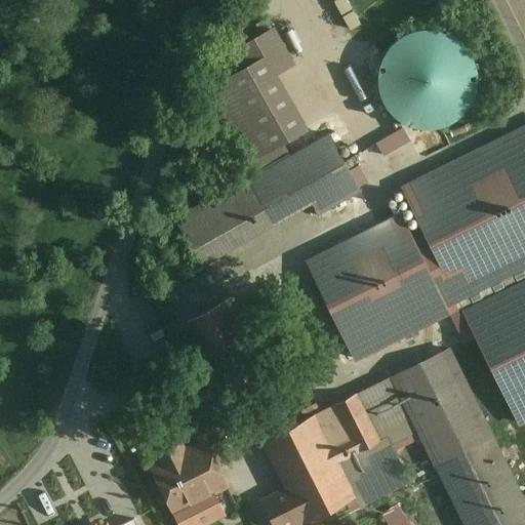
[(473,96),(476,77),(472,58),(460,43),(445,32),(426,29),(407,33),(391,44),(380,61),(377,79),(381,98),(393,114),(408,124),(428,127),(446,123),(462,113),(473,96)]
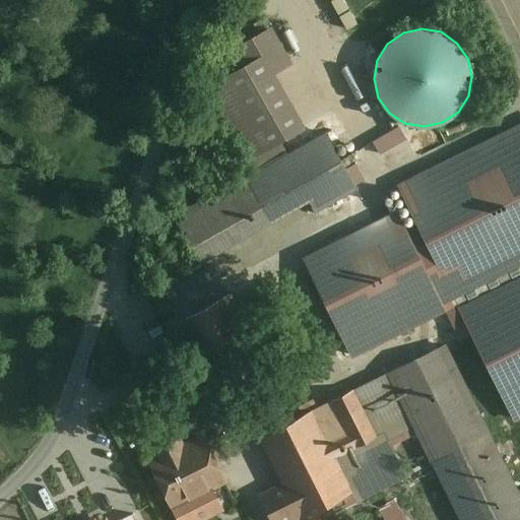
[(288,66),(270,29),(234,49),(244,66),(209,87),(257,171),(174,217),(199,260),(309,199),(316,213),(356,189),(353,184),(364,180),(354,163),(344,169),(325,133),(285,154),(277,141),(303,128),(272,74),(288,66)]
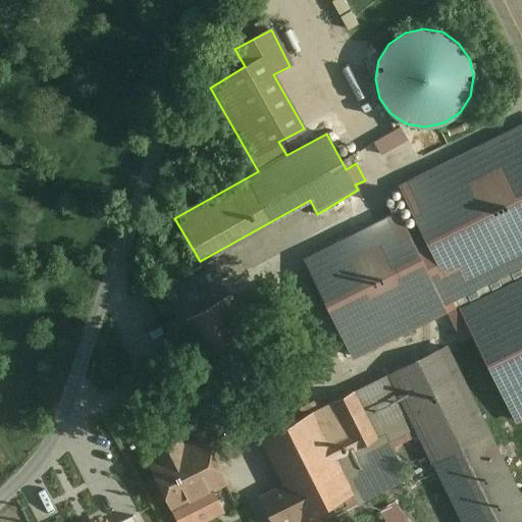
[(521,125),(400,187),(420,228),(410,233),(408,235),(442,304),(451,300),(453,306),(456,311),(460,309),(515,419),(521,415),(521,125)]
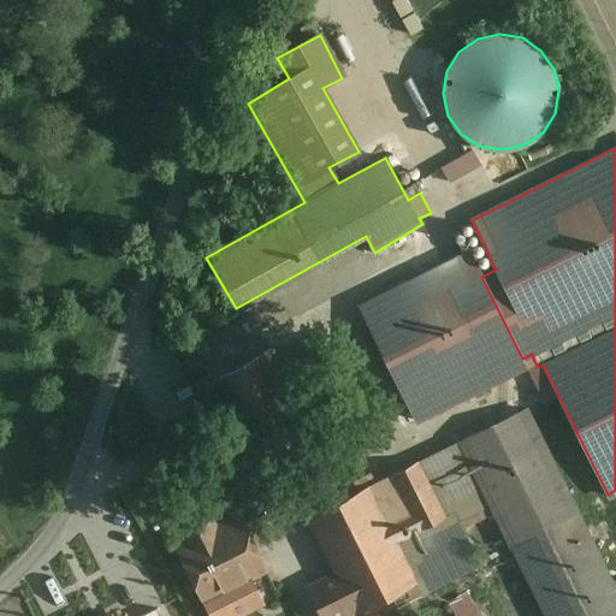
[(471,149),(440,167),(449,182),(480,164),(471,149)]
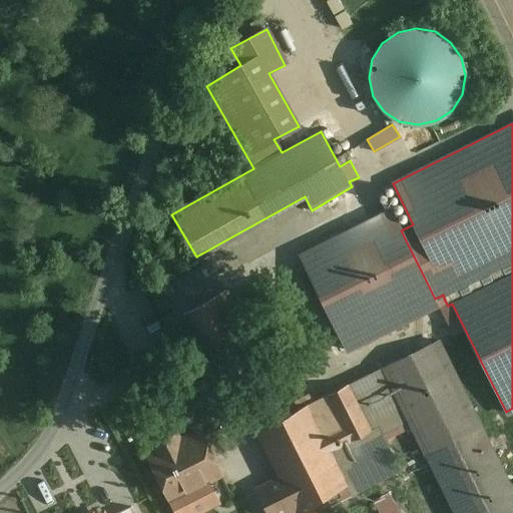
[(393,210),(300,257),(347,350),(445,301),(443,295),(435,299),(401,230),(403,229),(393,210)]
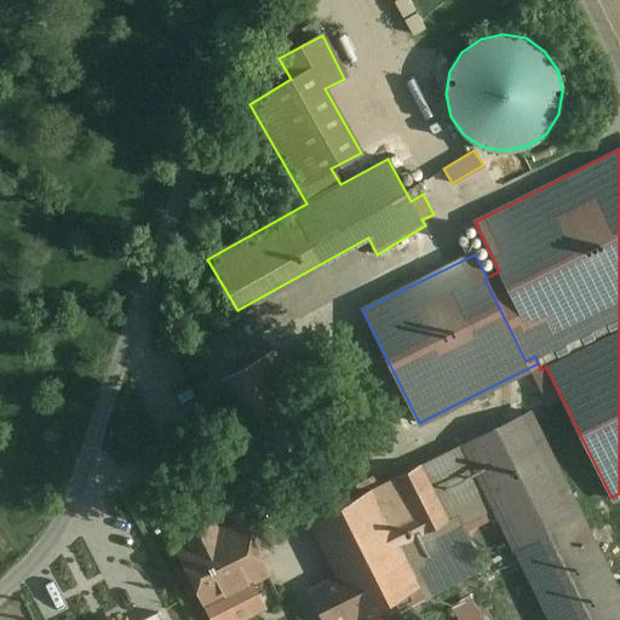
[(214,383),(271,351),(252,319),(196,350),(214,383)]
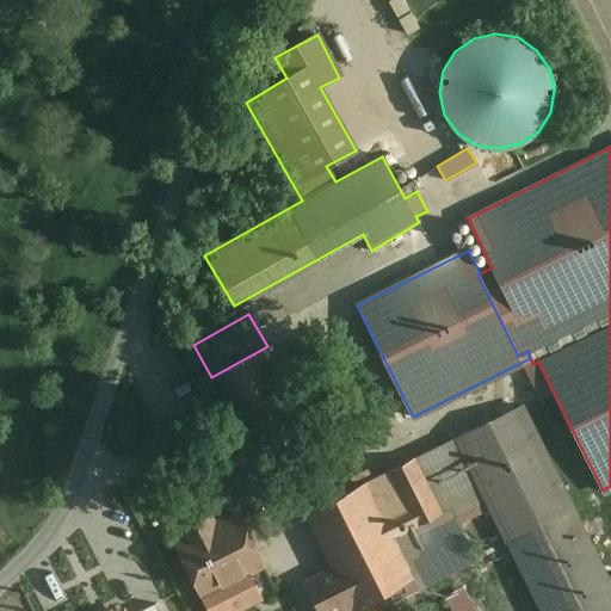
[(267,346),(211,377),(263,469),(320,438),(267,346)]
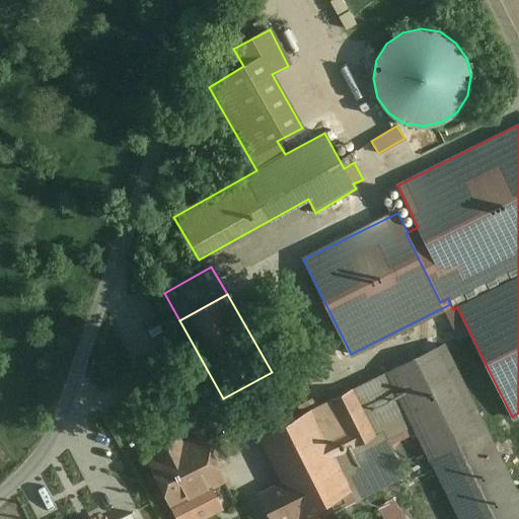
[(518,518),(518,501),(442,345),(315,406),(312,398),(297,405),(301,413),(284,422),(276,406),(252,418),(284,483),(258,494),(271,518),(288,518),(298,514),(299,516),(331,500),(337,510),(403,476),(385,437),(415,424),(461,518),(518,518)]
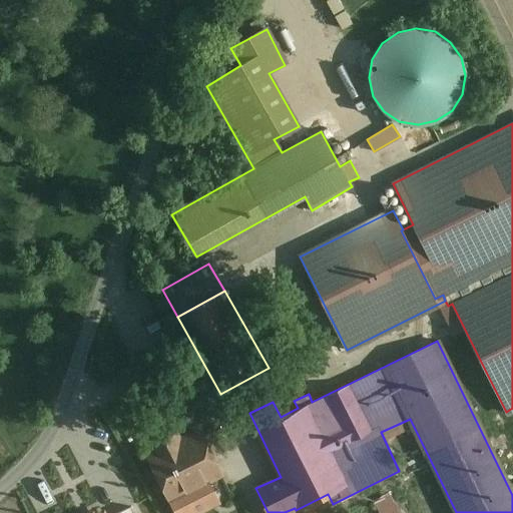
[(198,432),(179,441),(190,462),(209,453),(198,432)]
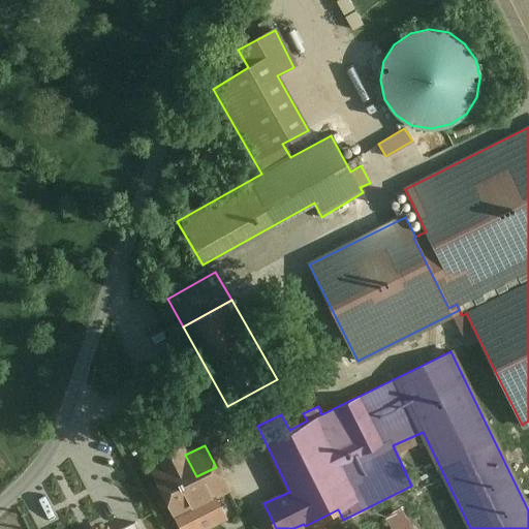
[(226,488),(216,467),(196,476),(185,455),(182,449),(159,462),(161,466),(153,470),(176,514),(213,495),(226,488)]
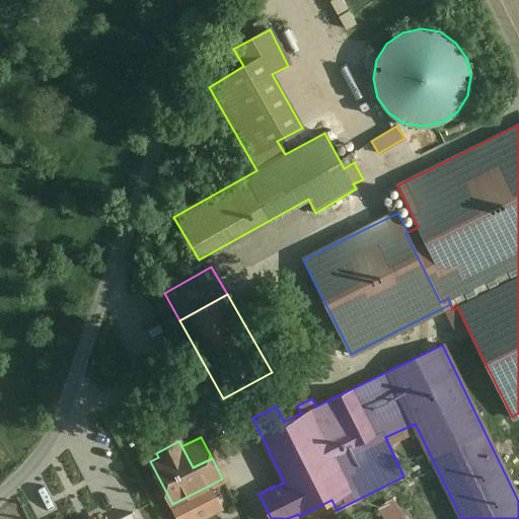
[(209,486),(172,504),(179,518),(196,518),(220,507),(209,486)]
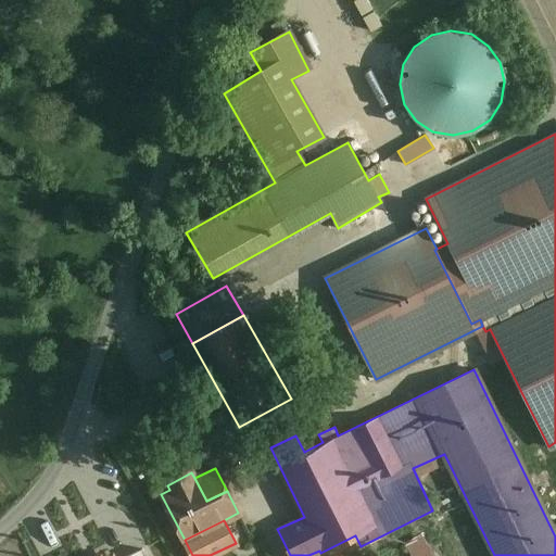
[(431,555),(421,535),(404,544),(407,552),(409,555),(431,555)]
